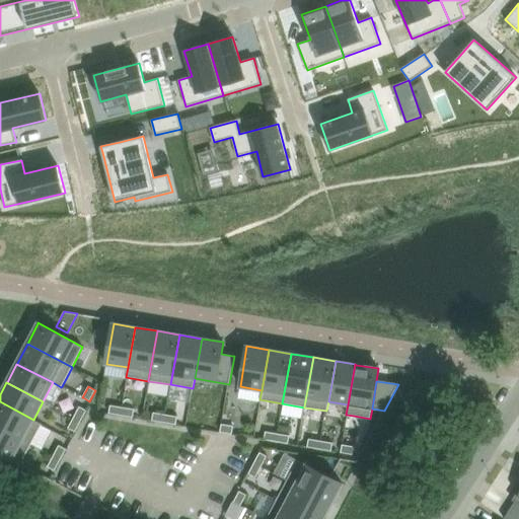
[(0,428),(30,444),(31,444),(42,424),(33,420),(0,401),(0,428)]
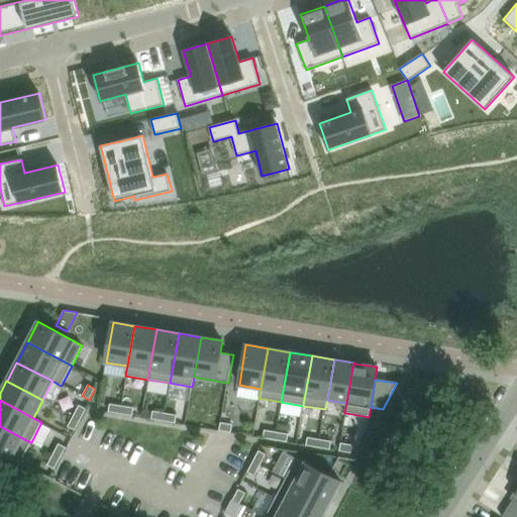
[(110,404),(108,412),(120,414),(120,413),(121,406),(110,404)]
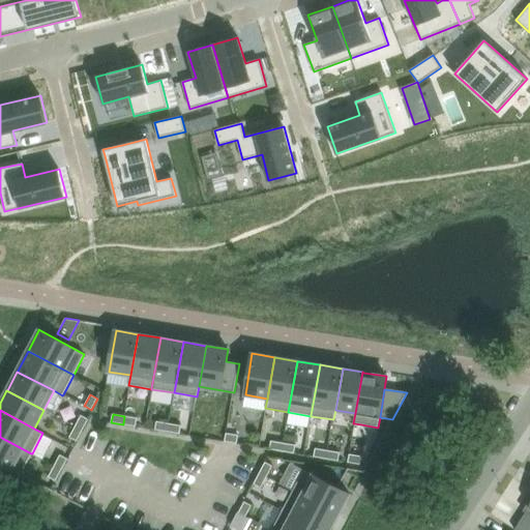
[(81,415),(75,427),(76,427),(83,430),(88,419),(81,415)]
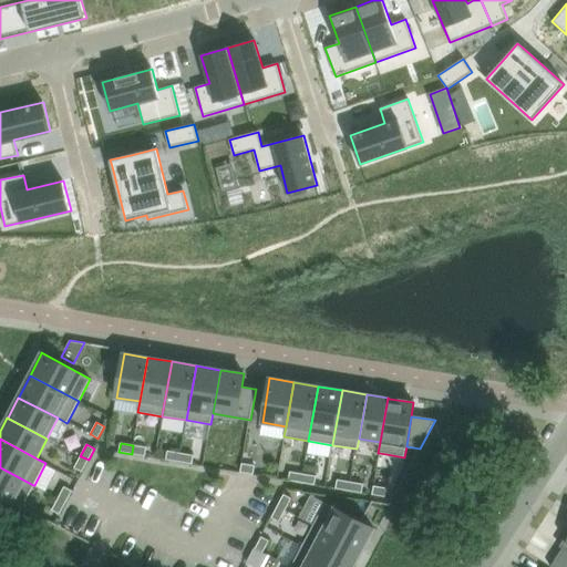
[(132,453),(132,454),(145,456),(146,447),(133,445),(132,453)]
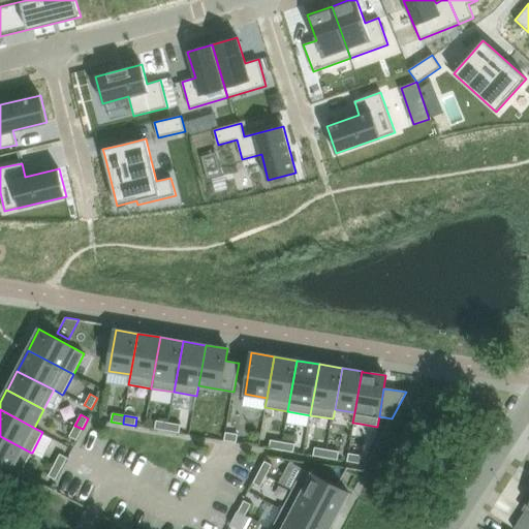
[(156,421),(155,429),(167,431),(168,423),(156,421)]
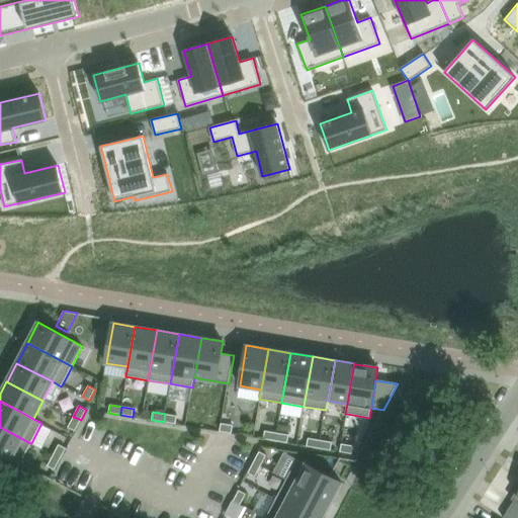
[(165,414),(164,422),(176,424),(177,416),(165,414)]
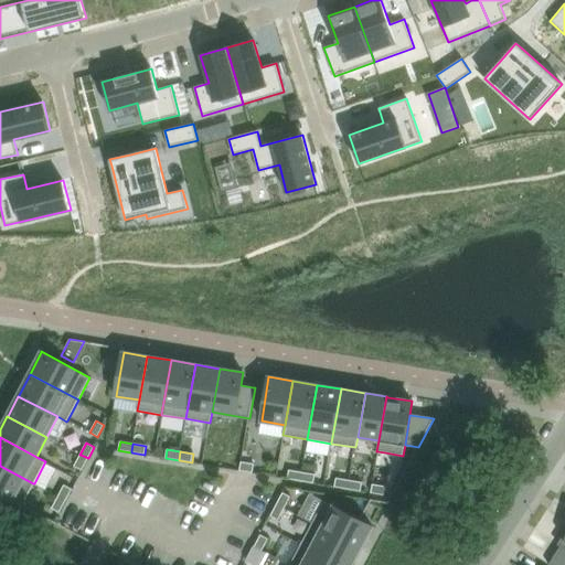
[(80,455),(74,466),(82,470),(88,459),(88,458),(81,455),(80,455)]
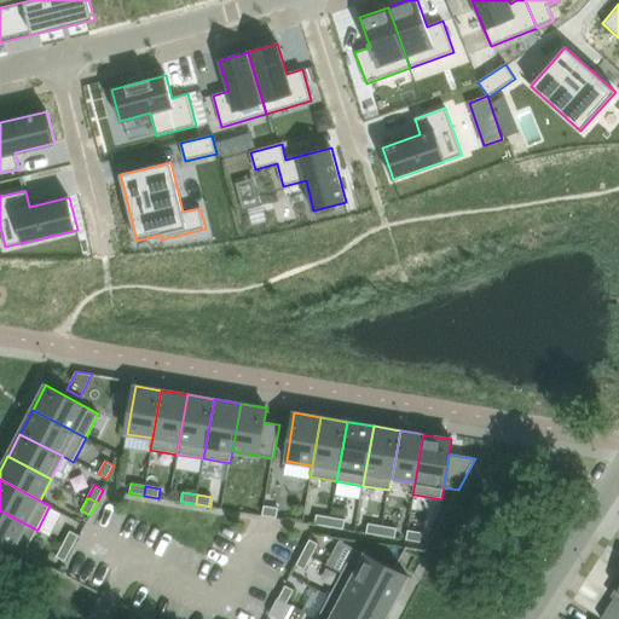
[(264,507),(262,515),(277,518),(278,509),(278,508),(264,505),(264,507)]
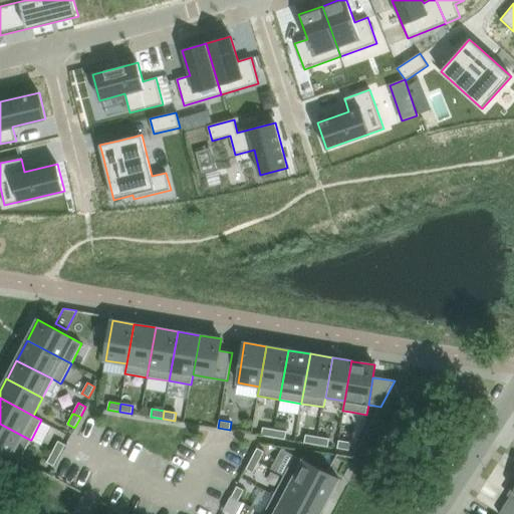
[(0,449),(20,460),(31,440),(30,440),(0,424),(0,449)]
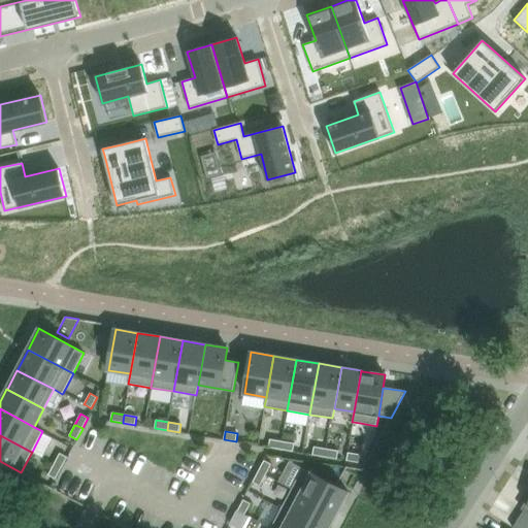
[(270,441),(268,448),(269,448),(281,450),(283,441),(270,439),(270,441)]
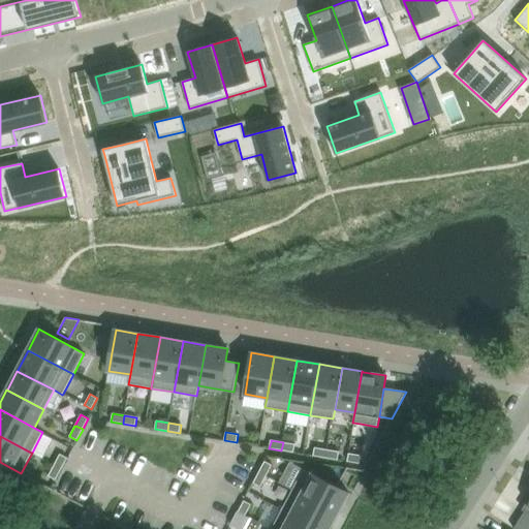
[(283,442),(281,450),(293,453),(296,444),(283,442)]
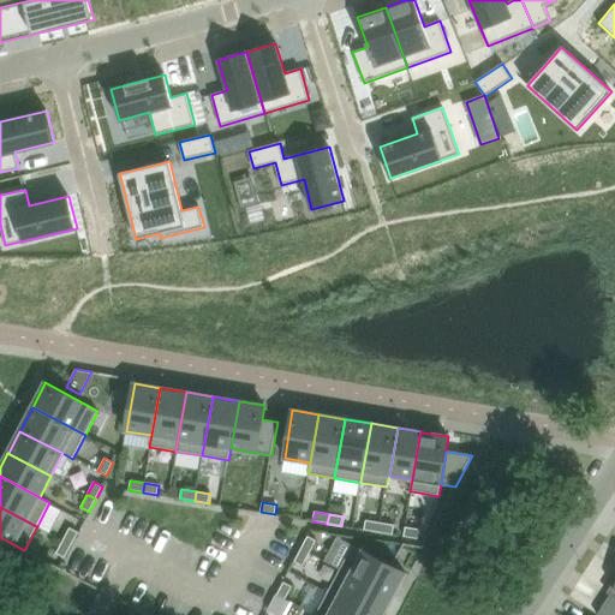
[(365,520),(364,530),(378,532),(380,523),(365,520)]
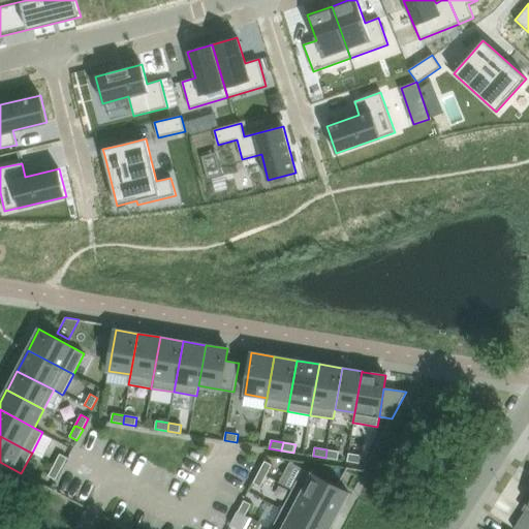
[(327,449),(325,458),(328,458),(338,460),(339,452),(327,449)]
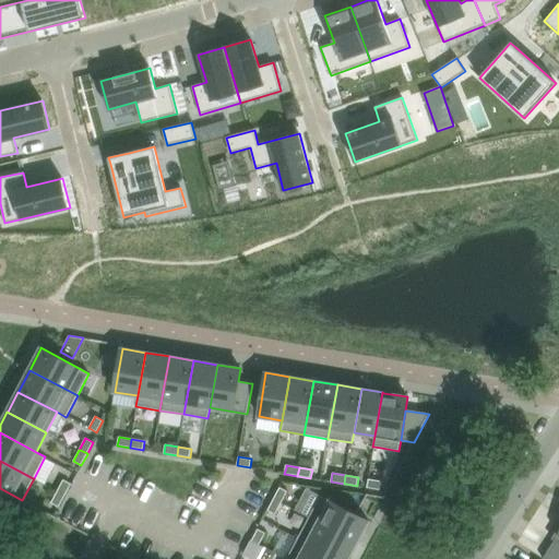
[(63,479),(57,491),(64,496),(66,496),(71,484),(63,479)]
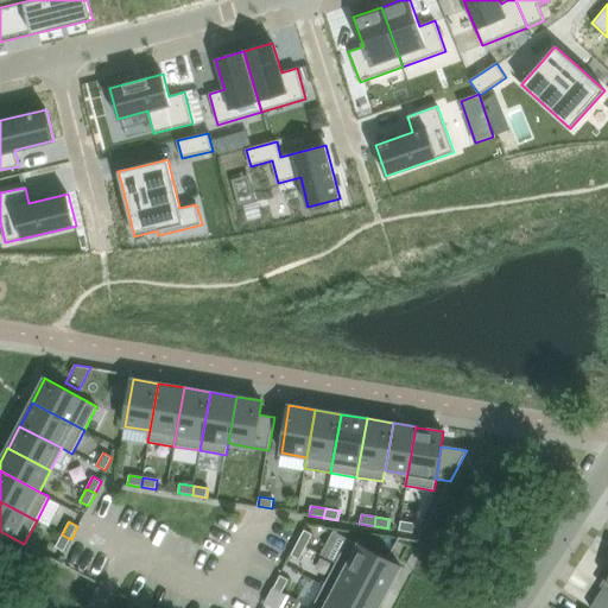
[(400,521),(399,531),(413,533),(413,532),(415,524),(400,521)]
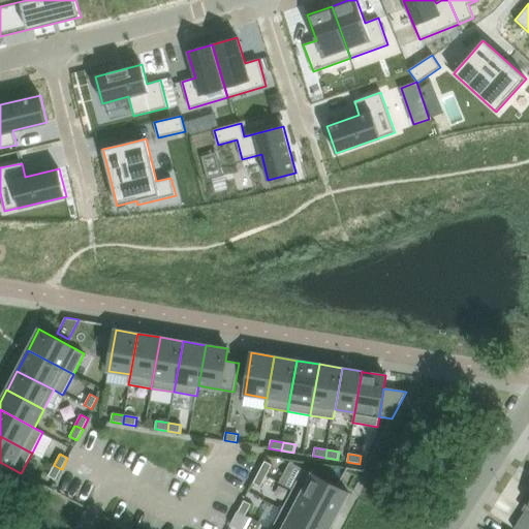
[(265,461),(258,472),(259,472),(267,476),(272,465),(265,461)]
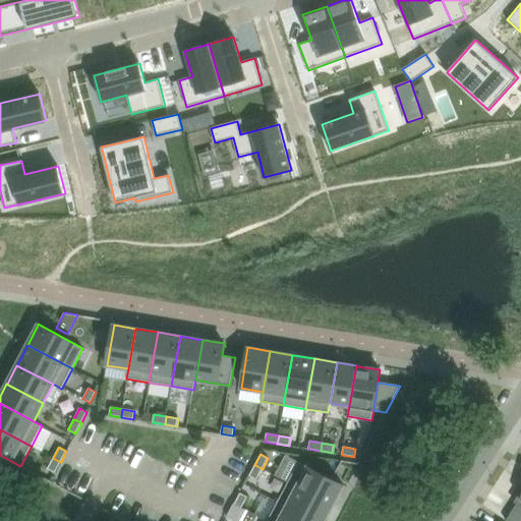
[(53,458),(48,468),(55,472),(55,471),(61,462),(60,462),(53,458)]
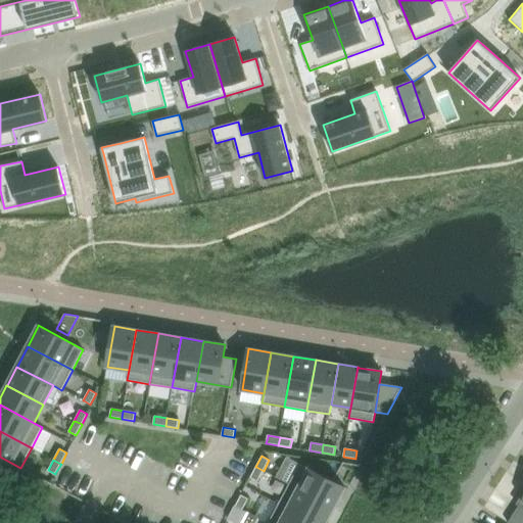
[(299,464),(289,483),(334,508),(344,487),(299,464)]
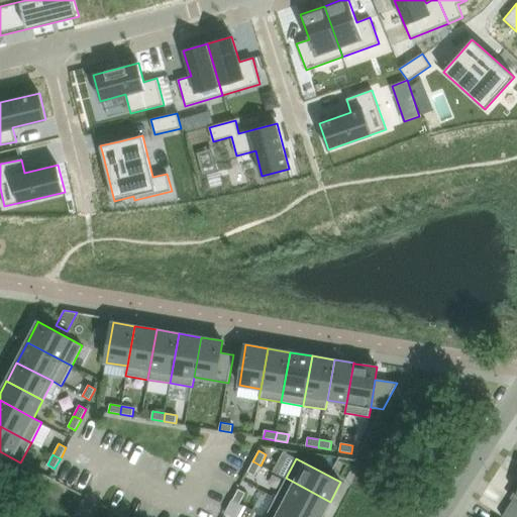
[(252,461),(247,472),(254,476),(261,466),(253,461),(252,461)]
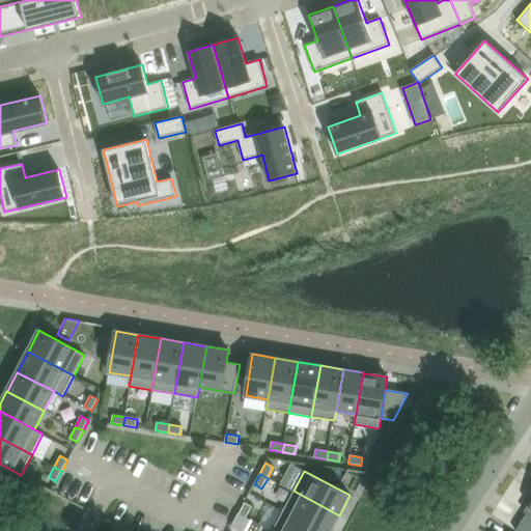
[(294,492),(283,511),(320,530),(331,530),(339,515),(294,491),(294,492)]
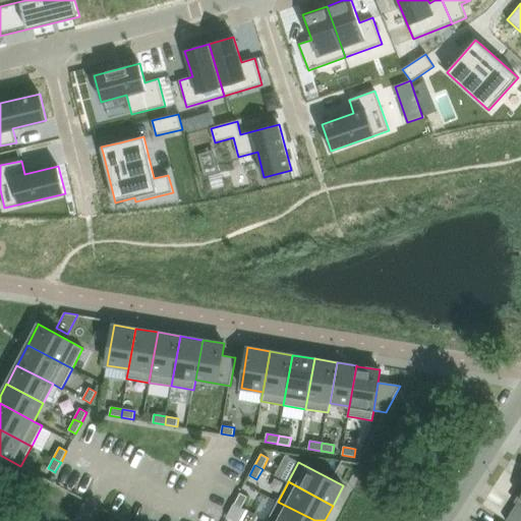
[(520,520),(520,490),(514,502),(517,504),(506,520),(520,520)]
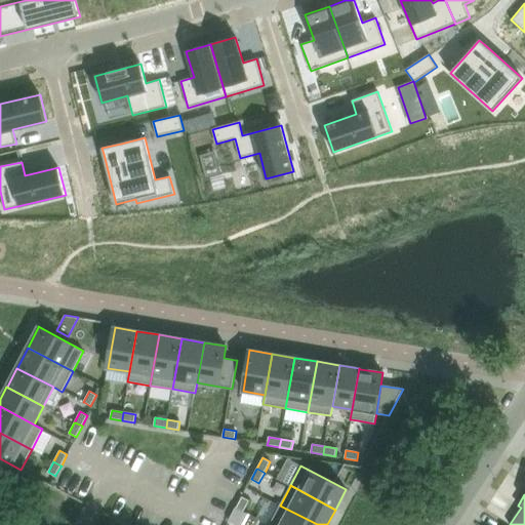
[(242,496),(236,508),(244,512),(249,500),(242,496)]
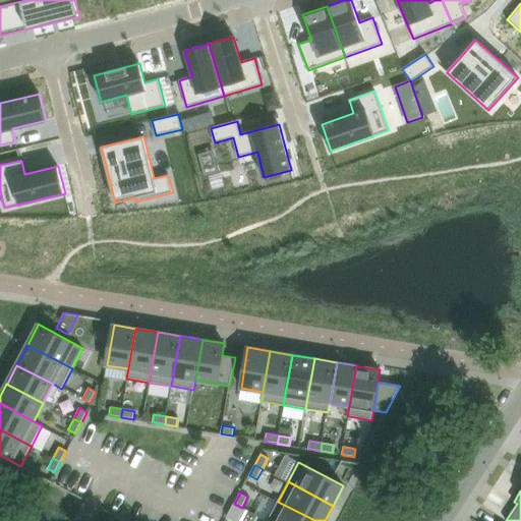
[(264,495),(254,513),(268,520),(267,520),(314,520),(278,502),(264,495)]
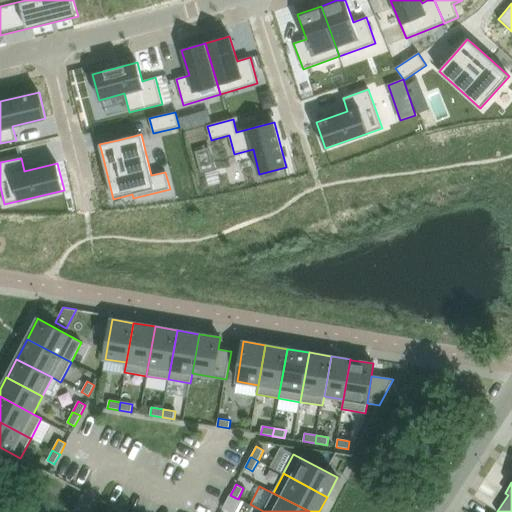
[(229,495),(222,508),(230,511),(235,511),(242,501),(238,499),(230,495),(229,495)]
